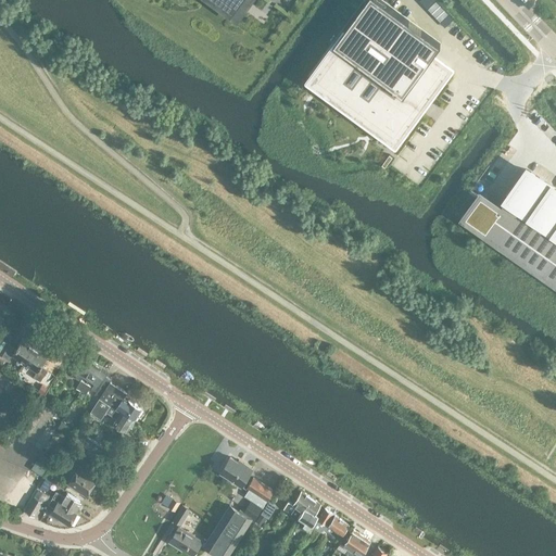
[(210,0),(231,15),(238,5),(241,0),(210,0)]
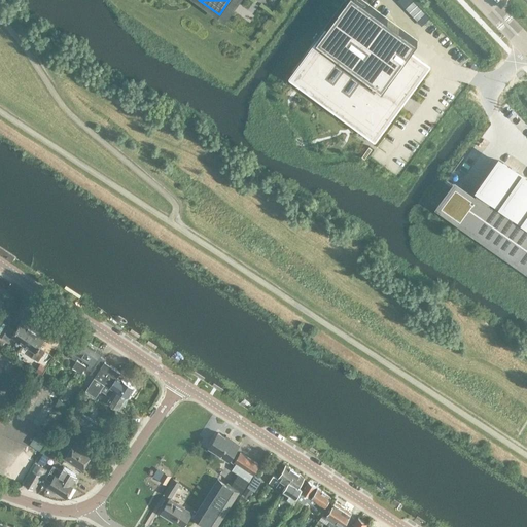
[(314,47),(294,74),(307,83),(325,97),(328,100),(351,116),(374,133),(396,103),(424,65),(409,53),(417,41),(360,0),(345,0),(326,27),(316,41),(318,42),(314,47)]
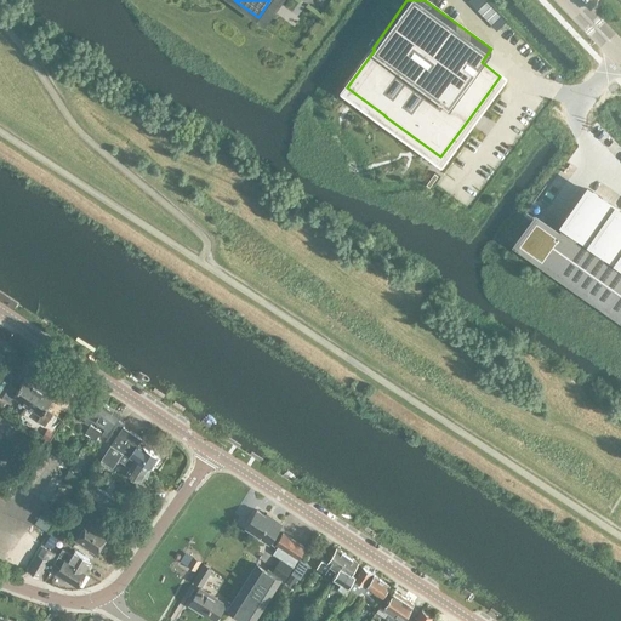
[(501,16),(488,1),(478,11),(491,26),(501,16)]
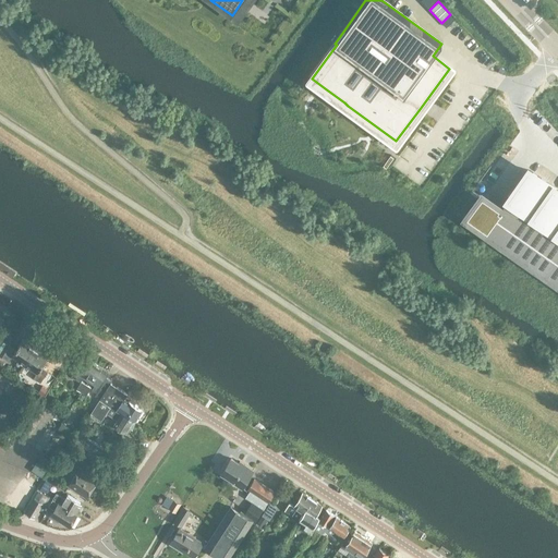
[(478,197),(464,217),(557,281),(557,189),(530,170),(500,213),(478,197)]
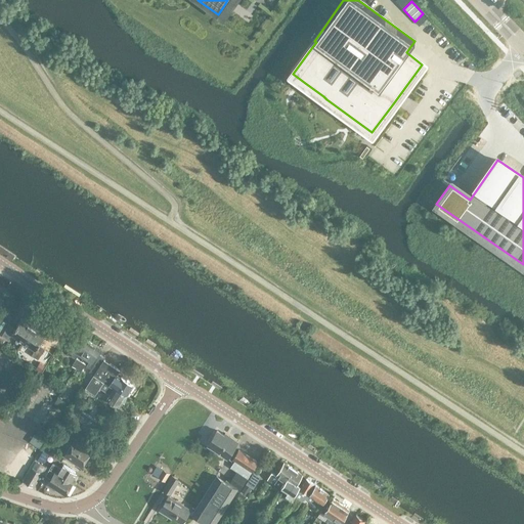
[(11,334),(24,341),(33,328),(20,319),(15,328),(9,324),(2,335),(8,339),(11,334)]
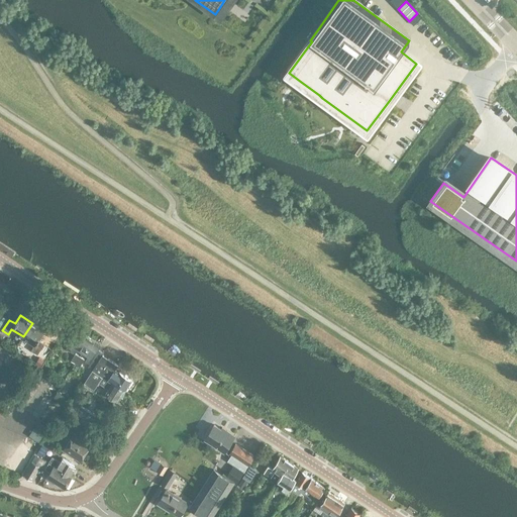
[(43,331),(32,323),(23,336),(35,344),(31,349),(37,353),(44,343),(38,339),(43,331)]
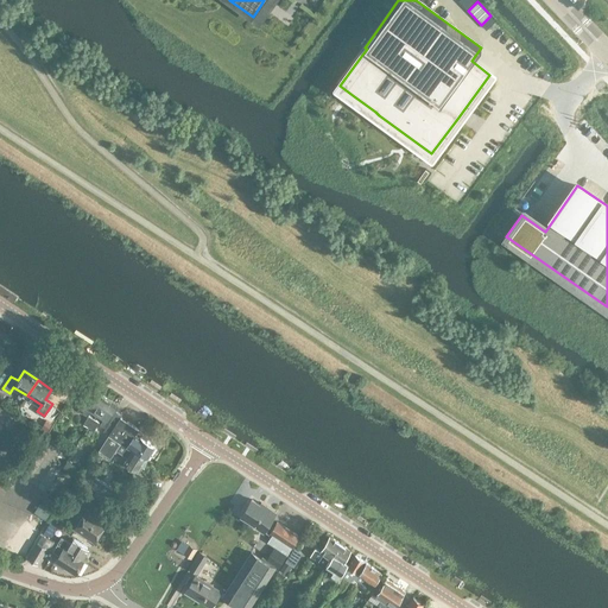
[(89,410),(96,415),(107,398),(96,391),(88,403),(86,401),(82,409),(87,412),(89,410)]
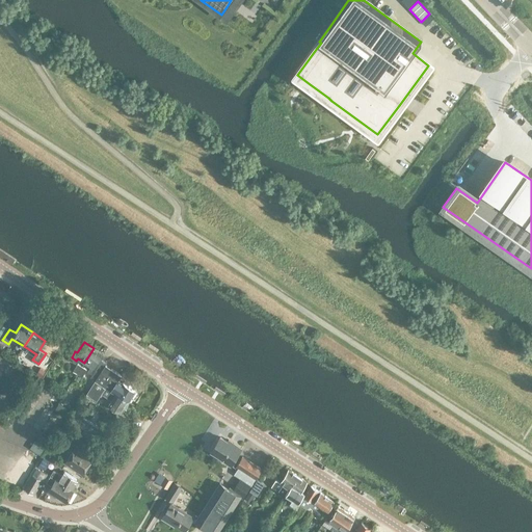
[(103,353),(94,348),(84,363),(90,366),(87,371),(92,374),(90,376),(96,379),(106,363),(100,358),(103,353)]
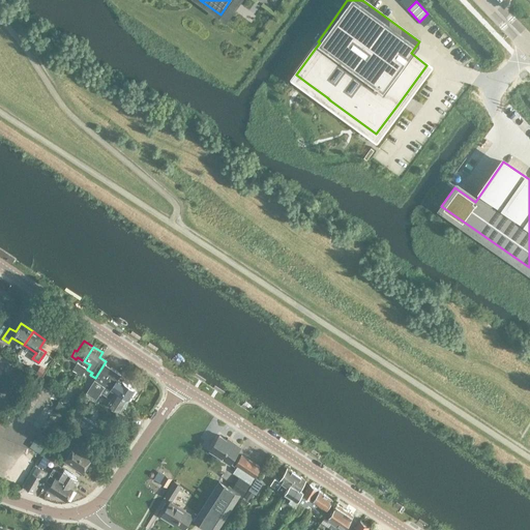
[(77,361),(74,370),(84,374),(87,365),(77,361)]
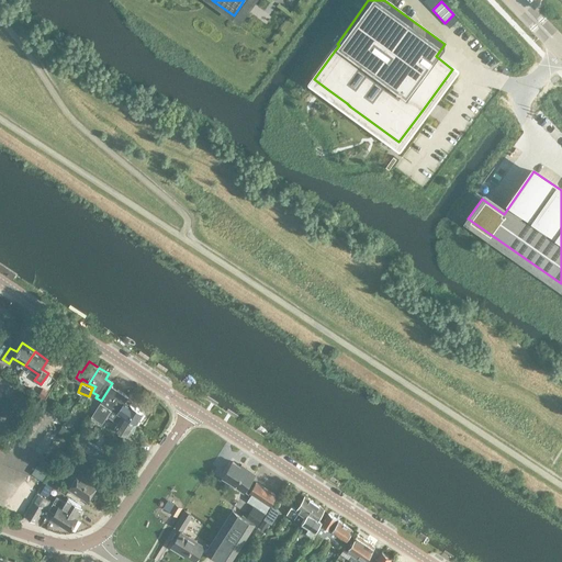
[(128,394),(114,385),(105,400),(119,408),(128,394)]
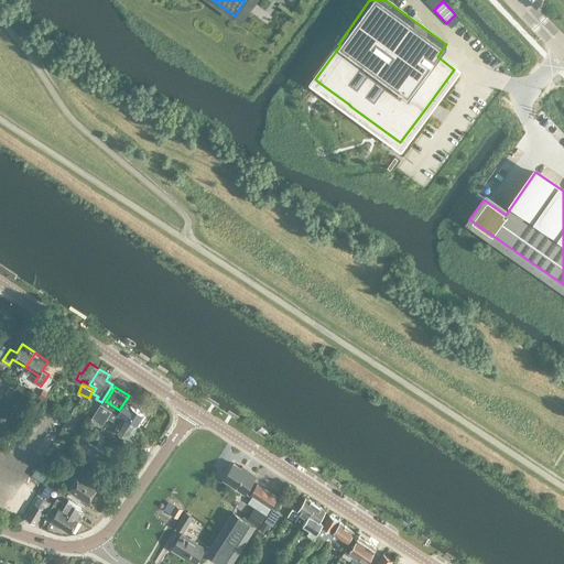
[(101,403),(93,418),(102,424),(107,416),(118,424),(116,429),(129,437),(136,426),(118,414),(117,414),(117,413),(101,403)]
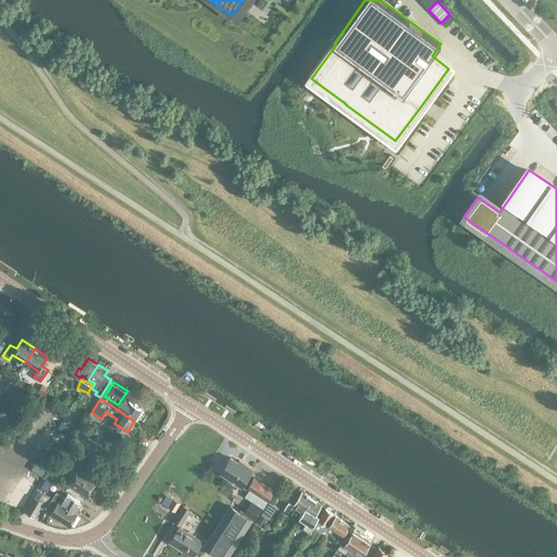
[(123,398),(115,409),(116,409),(134,421),(143,408),(134,403),(135,403),(131,399),(131,400),(130,399),(128,401),(123,398)]
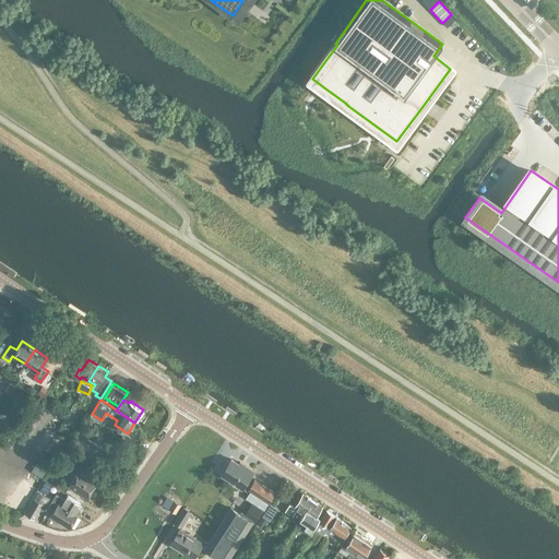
[(62,423),(59,429),(68,435),(72,428),(62,423)]
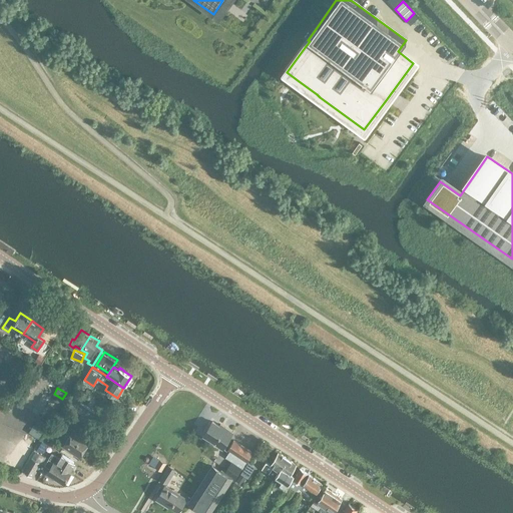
[(90,417),(94,410),(80,401),(85,393),(77,389),(68,403),(90,417)]
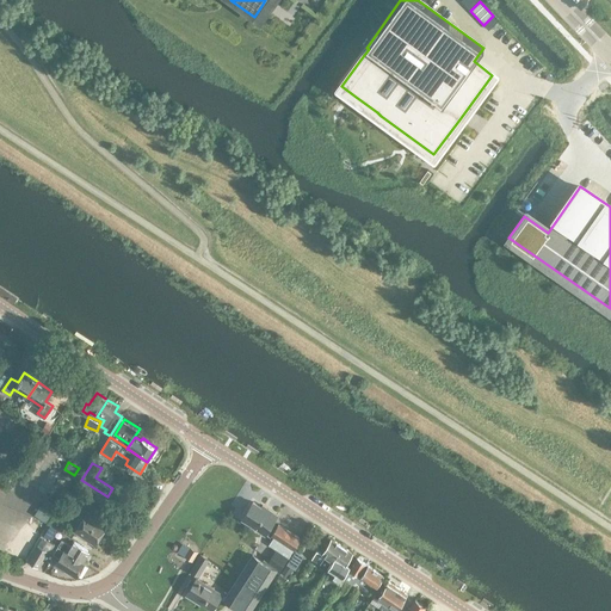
[(0,483),(4,486),(12,473),(0,466),(0,483)]
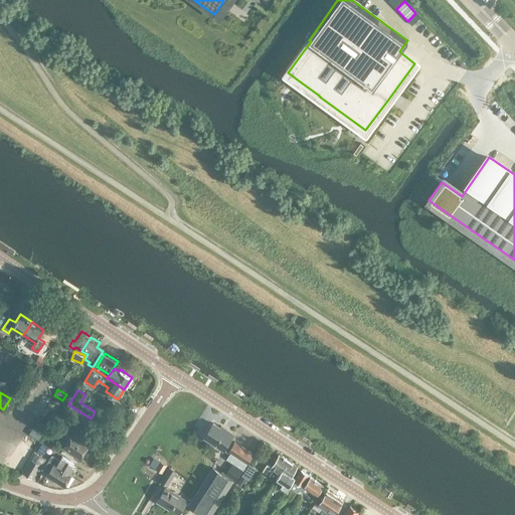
[(65,407),(58,419),(57,420),(67,426),(71,421),(81,427),(87,419),(65,407)]
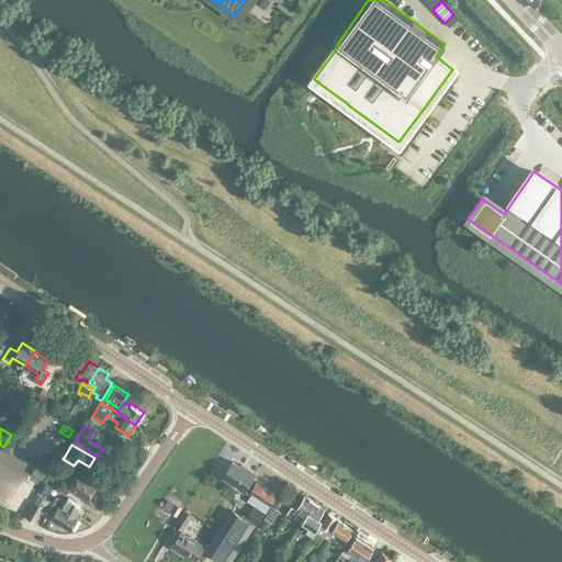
[(233,461),(223,476),(244,491),(255,473),(247,468),(246,470),(233,461)]
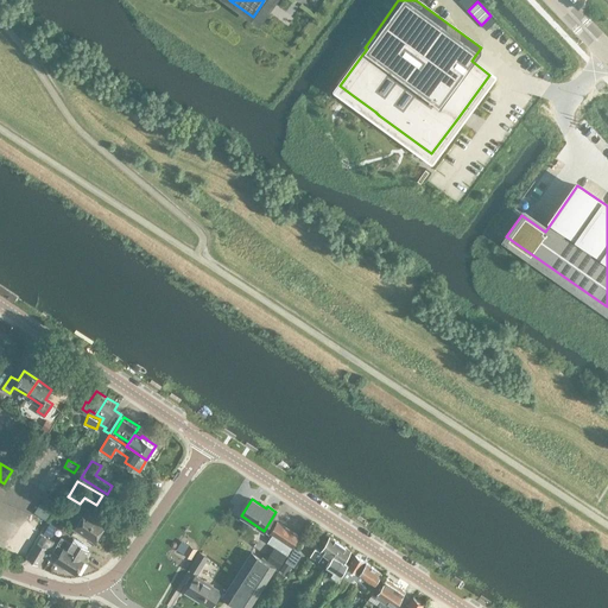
[(107,521),(87,508),(74,529),(95,542),(107,521)]
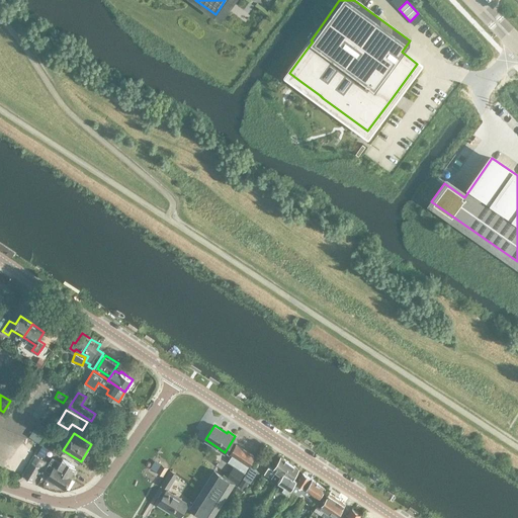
[(190,506),(208,517),(211,517),(234,483),(237,485),(255,456),(236,444),(231,452),(232,454),(228,460),(235,465),(227,478),(213,469),(190,506)]
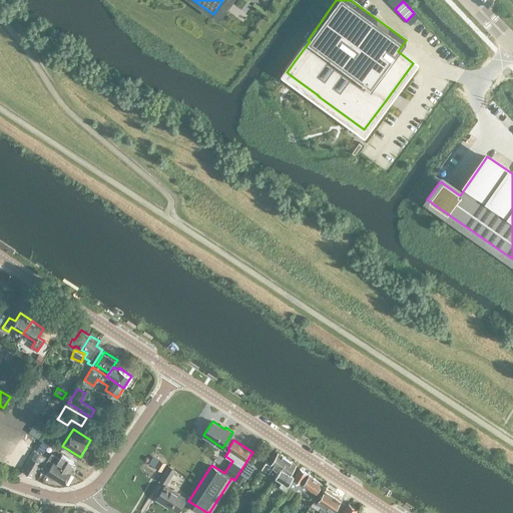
[(35,451),(24,470),(32,475),(40,462),(44,464),(47,458),(35,451)]
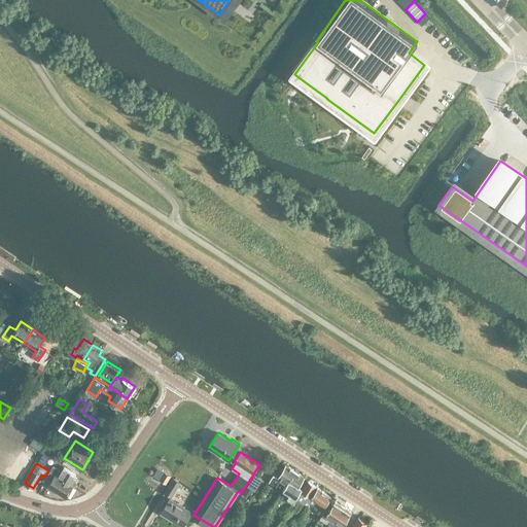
[(279,480),(285,484),(286,484),(294,470),(286,464),(278,478),(274,475),(270,481),(276,485),(279,480)]
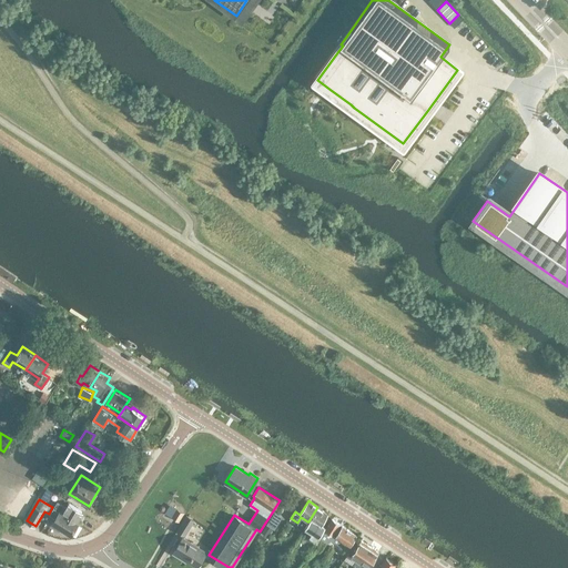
[(58,501),(54,508),(78,523),(83,513),(69,503),(66,507),(58,501)]
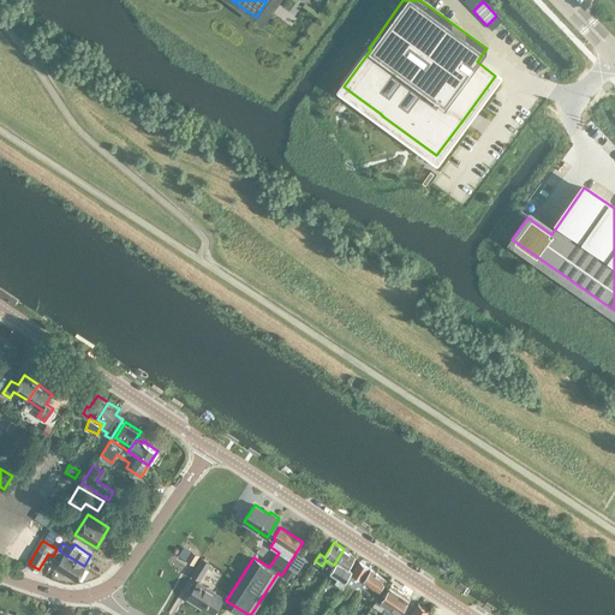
[(334,565),(333,565),(328,573),(336,578),(334,581),(340,586),(351,569),(347,567),(354,556),(344,549),(334,565)]
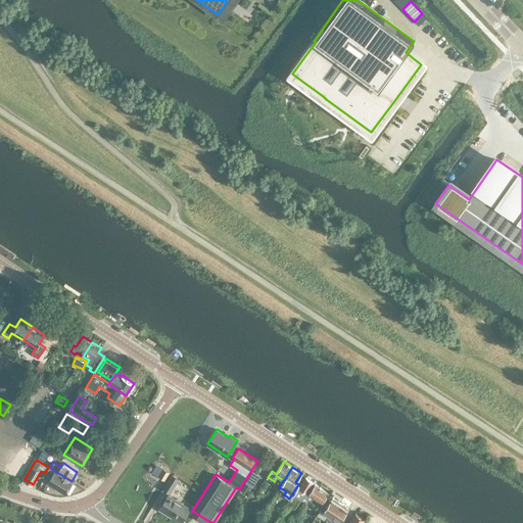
[(50,468),(47,472),(52,475),(48,481),(65,492),(73,481),(72,481),(50,468)]
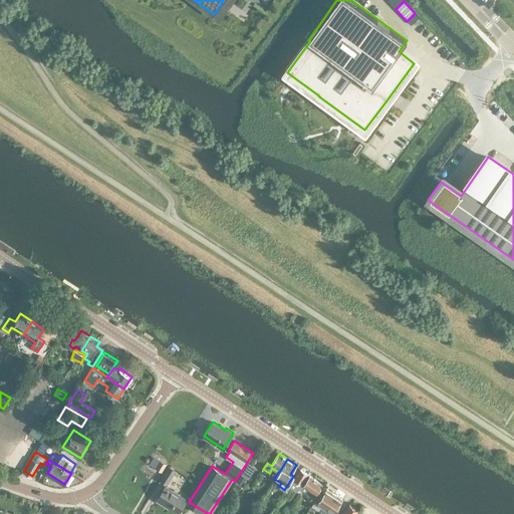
[(161,461),(157,468),(162,471),(166,464),(161,461)]
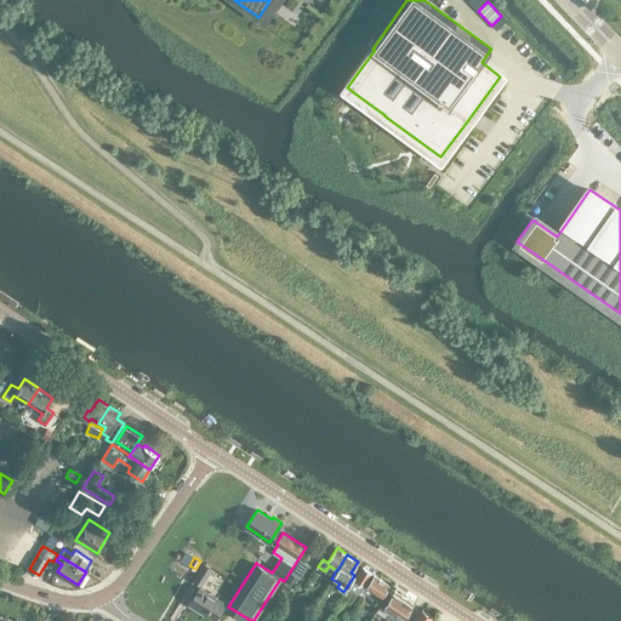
[(307,564),(301,560),(292,573),(298,576),(307,564)]
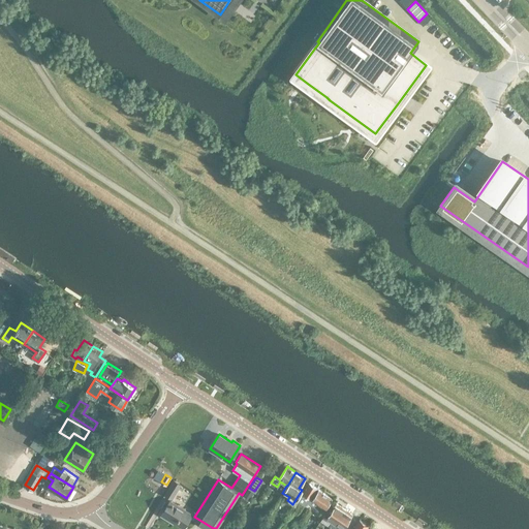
[(175,480),(165,495),(173,498),(181,485),(175,480)]
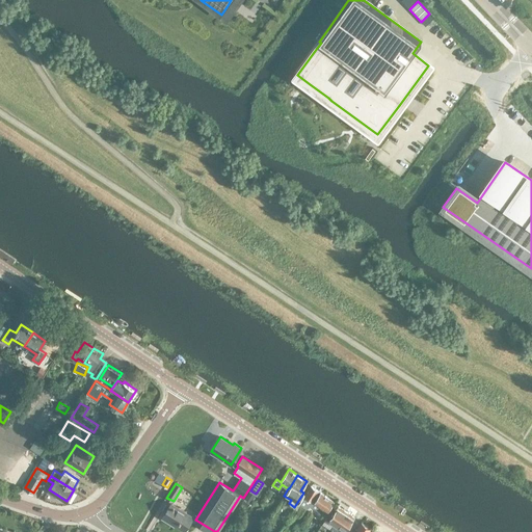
[(304,496),(304,497),(302,501),(317,510),(320,506),(327,510),(334,501),(311,485),(304,496)]
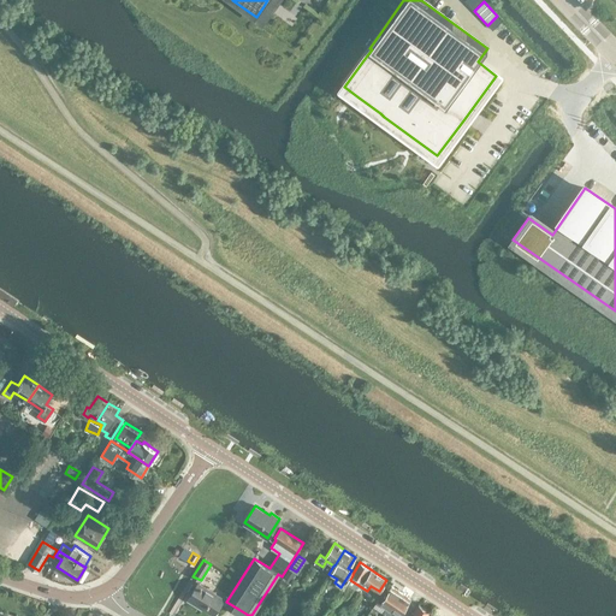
[(224,598),(200,582),(199,581),(188,598),(214,614),(224,598)]
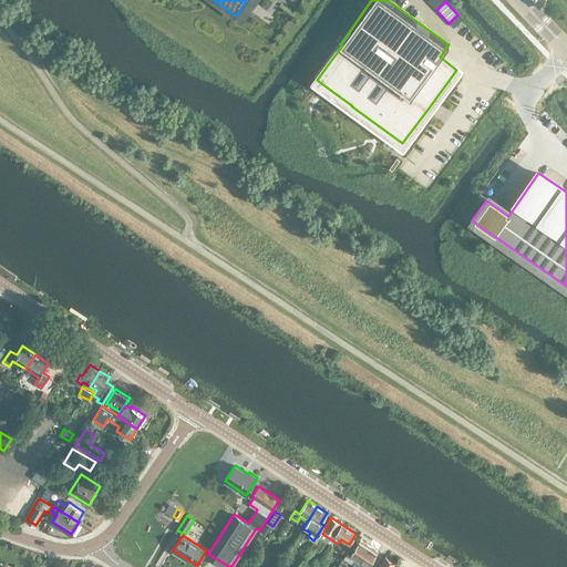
[(352,563),(356,565),(369,545),(360,539),(356,546),(351,544),(347,552),(356,558),(352,563)]
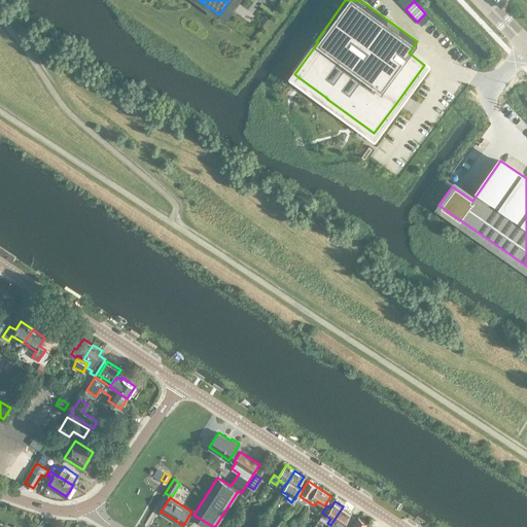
[(351,512),(343,506),(330,525),(334,526),(337,522),(342,526),(351,512)]
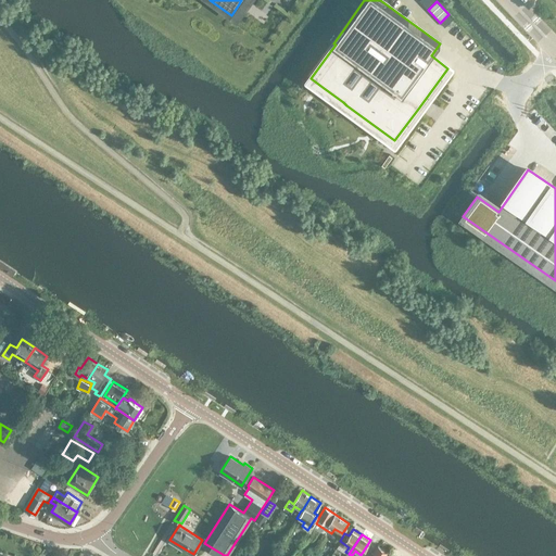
[(383,555),(388,552),(378,545),(369,555),(383,555)]
